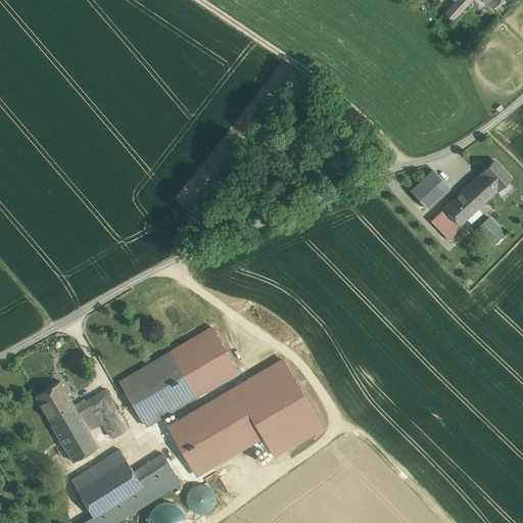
[(456,0),(456,1),(444,13),(453,20),(471,0),(456,0)]
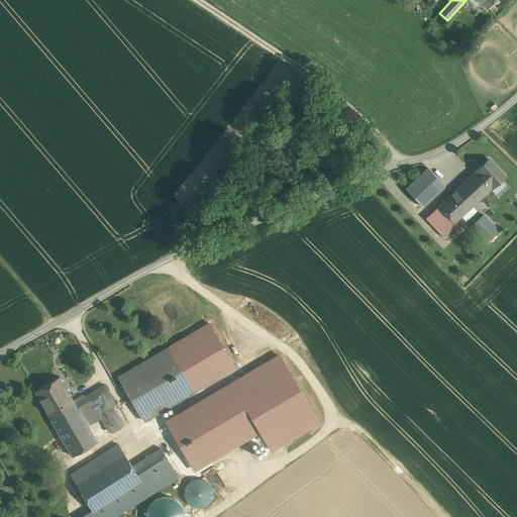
[(494,0),(478,0),(487,8),(494,0)]
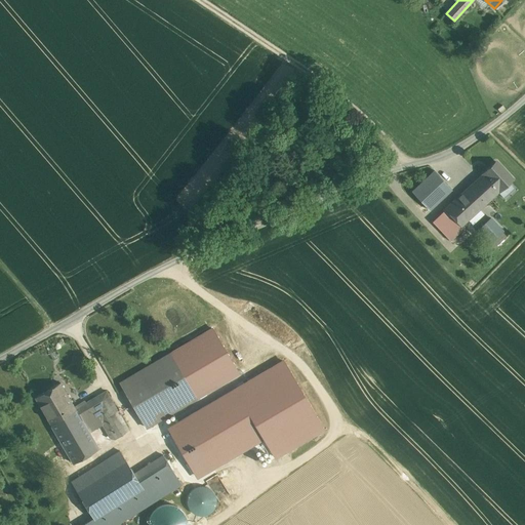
[(289,81),(278,91),(284,96),(294,86),(289,81)]
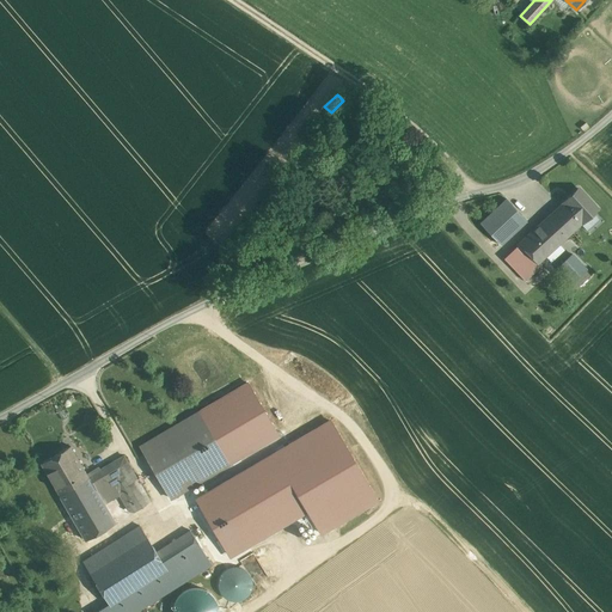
[(597,208),(579,189),(562,203),(563,204),(580,222),(581,224),(585,219),(597,208)]
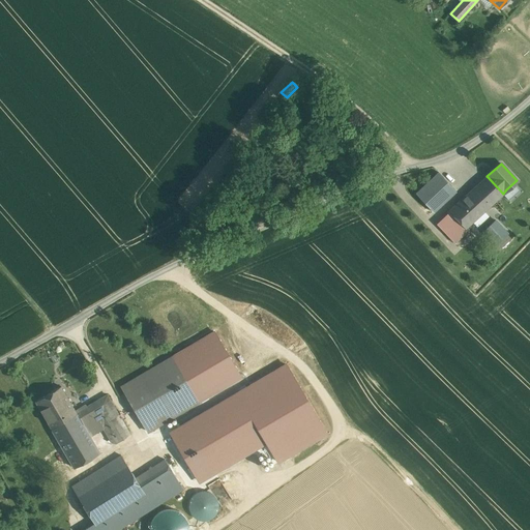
[(438,172),(431,179),(416,194),(434,212),(457,190),(438,172)]
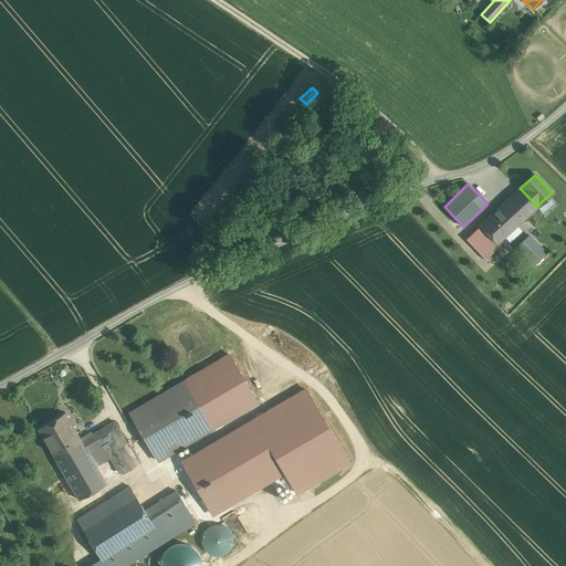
[(521,189),(507,201),(524,218),(536,206),(521,189)]
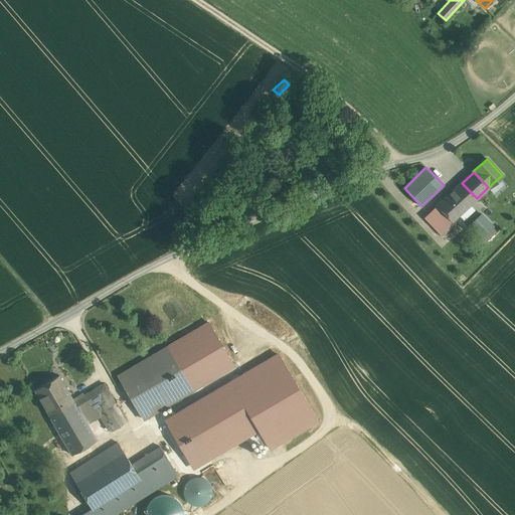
[(502,175),(492,184),(498,190),(507,181),(502,175)]
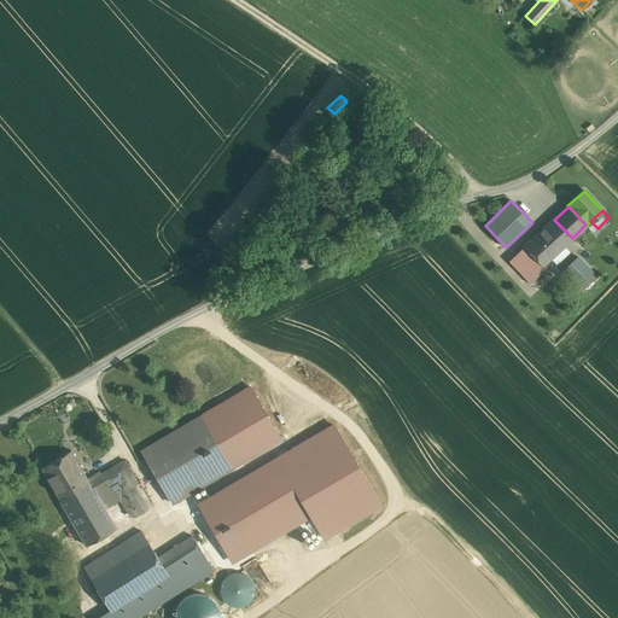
[(554,220),(526,246),(528,249),(529,249),(543,264),(552,257),(564,246),(572,238),(554,220)]
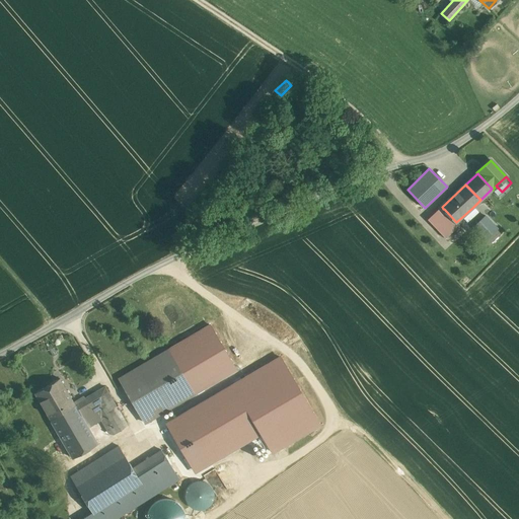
[(473,207),(463,216),(468,221),(477,211),(473,207)]
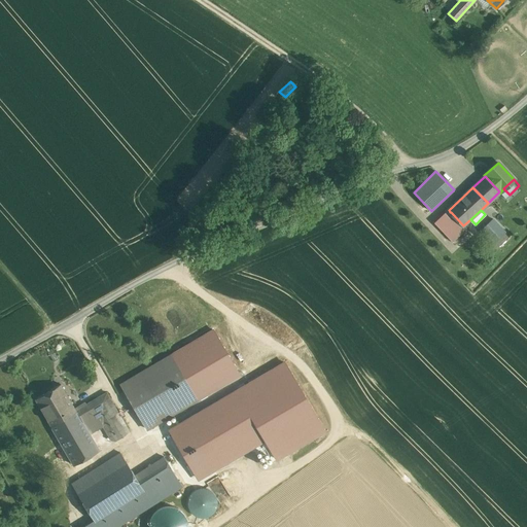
[(450,212),(437,223),(445,231),(450,226),(457,234),(464,226),(463,225),(451,212),(450,212)]
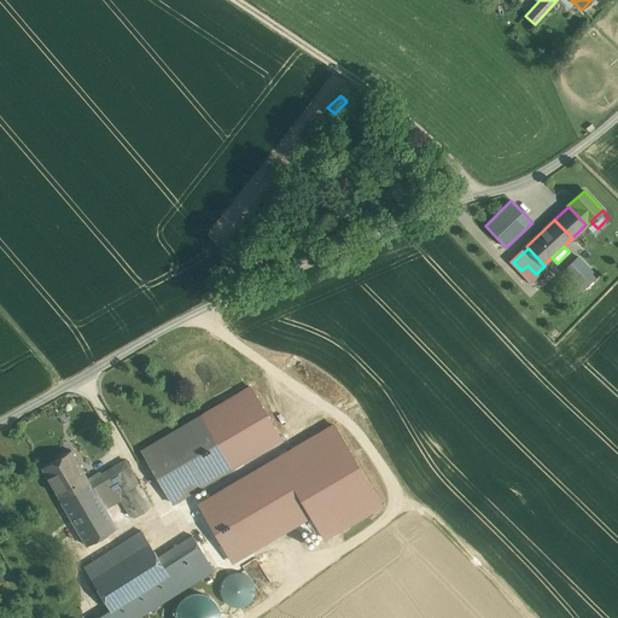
[(572,263),(586,278),(592,272),(578,257),(572,263)]
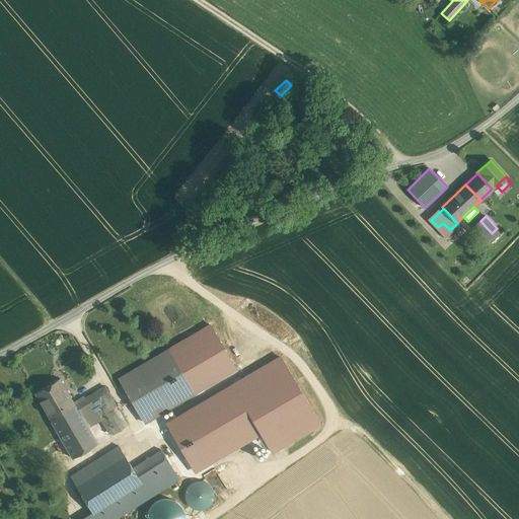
[(492,233),(480,221),(474,227),(486,238),(492,233)]
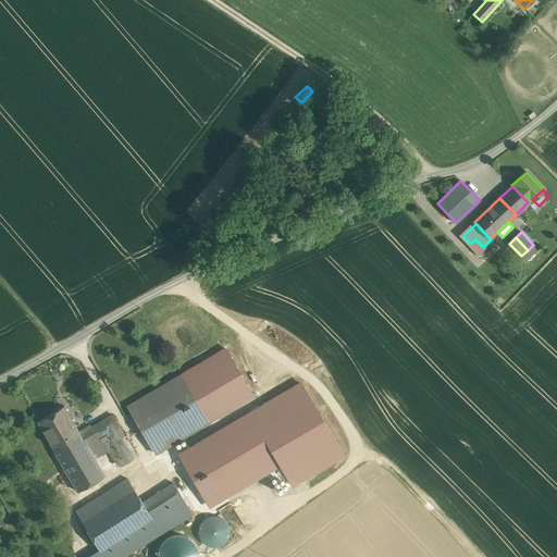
[(483,247),(475,239),(470,244),(479,252),(483,247)]
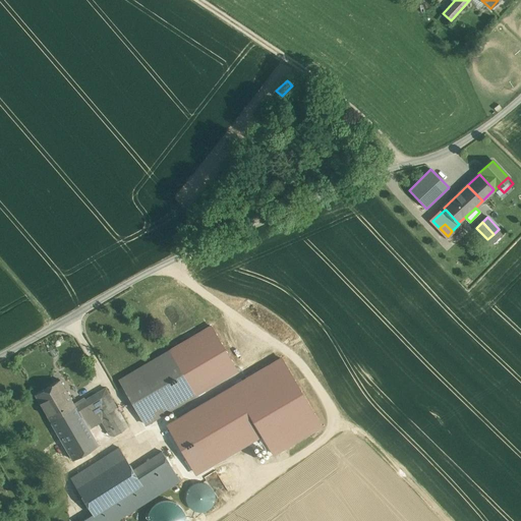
[(170,350),(119,380),(146,424),(196,394),(170,350)]
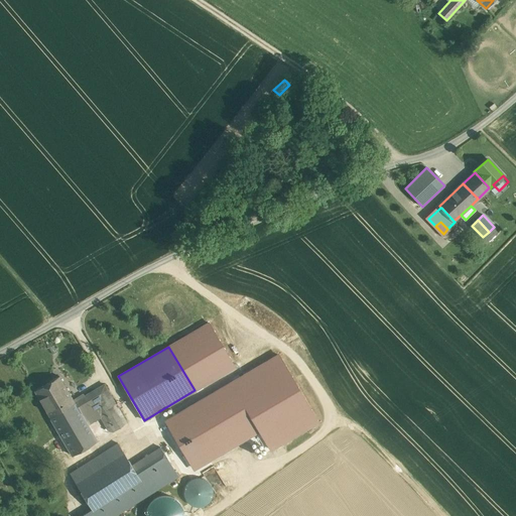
[(312,425),(278,356),(159,413),(186,468),(257,433),(264,448),(312,425)]
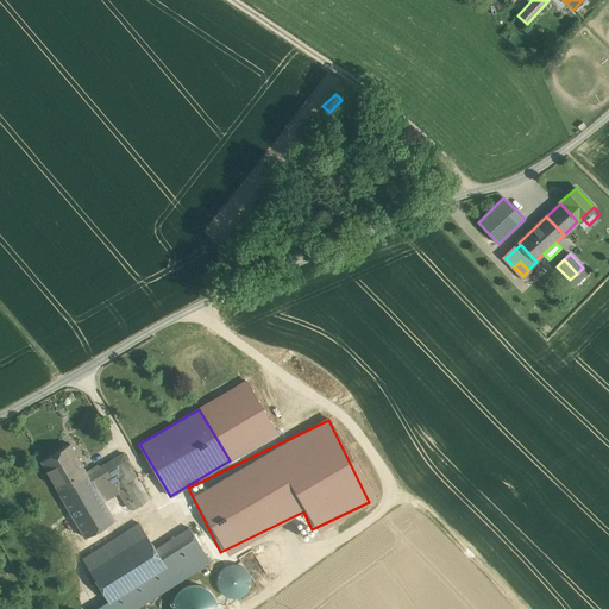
[(88,475),(70,444),(41,462),(86,537),(114,520),(104,501),(94,485),(88,475)]
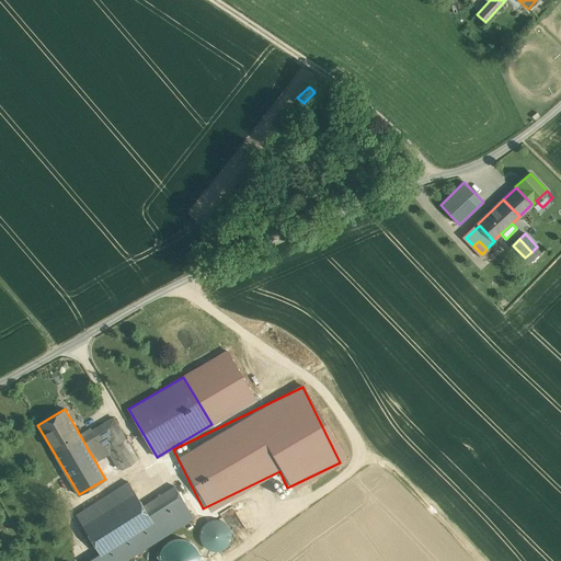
[(113,418),(102,424),(109,436),(119,430),(113,418)]
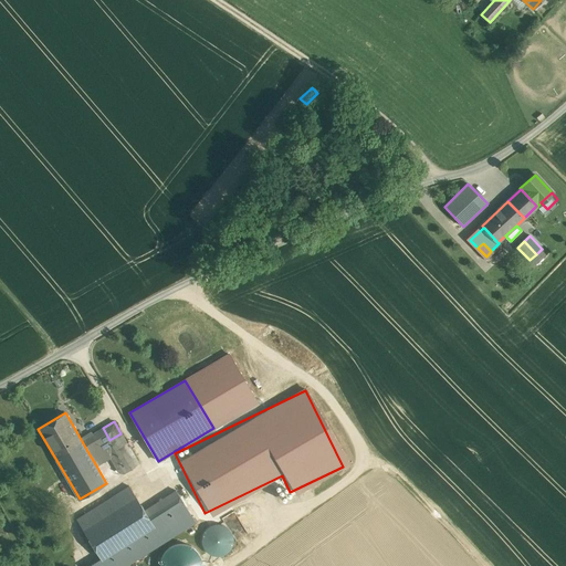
[(103,428),(82,441),(87,451),(105,440),(106,441),(109,440),(103,428)]
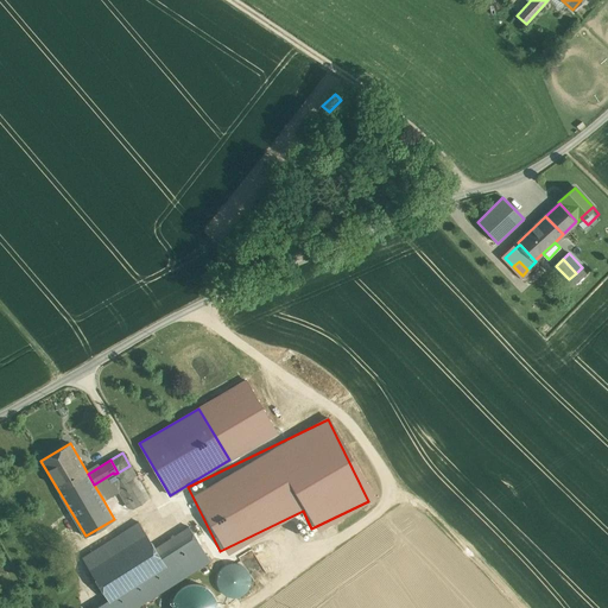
[(118,473),(114,474),(132,505),(133,508),(150,499),(130,466),(118,473)]
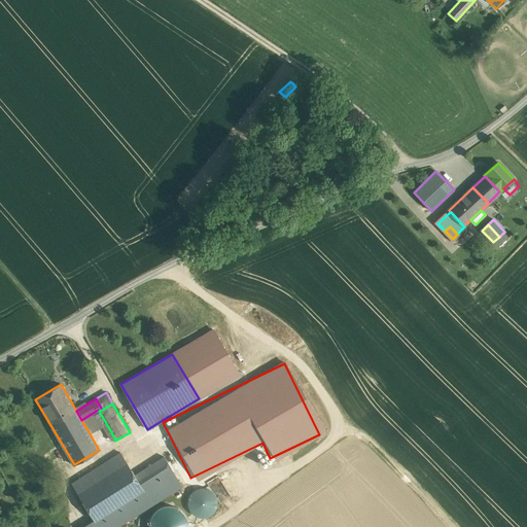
[(98,410),(81,420),(90,433),(103,425),(111,440),(114,437),(99,411),(98,410)]
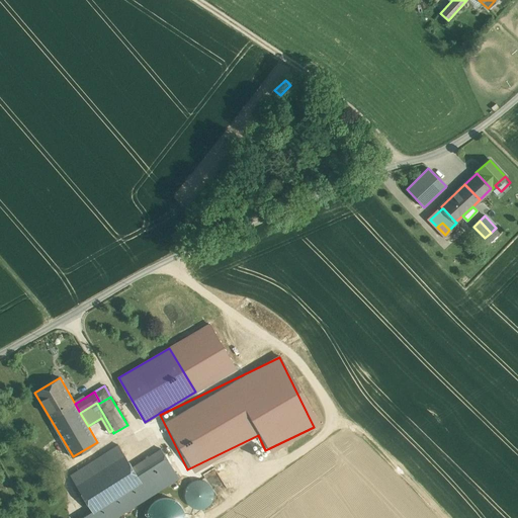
[(118,445),(71,476),(93,511),(94,512),(142,482),(134,468),(118,445)]
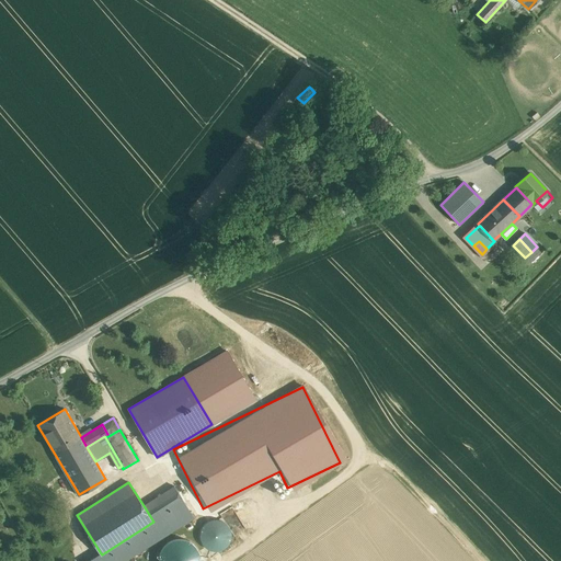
[(175,488),(145,507),(153,522),(185,502),(175,488)]
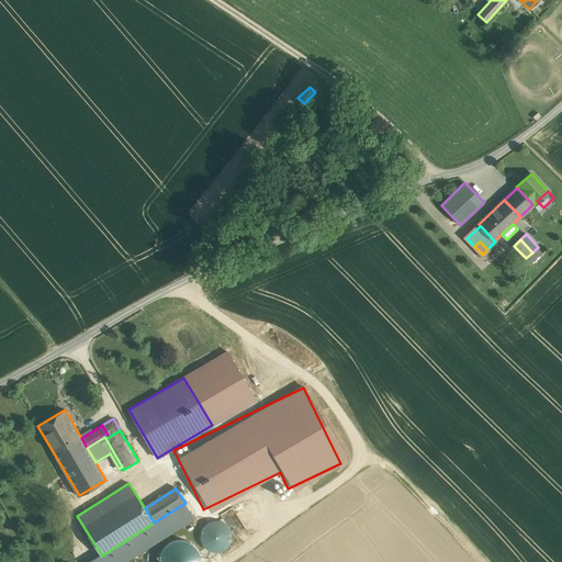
[(186,503),(154,523),(164,538),(195,518),(186,503)]
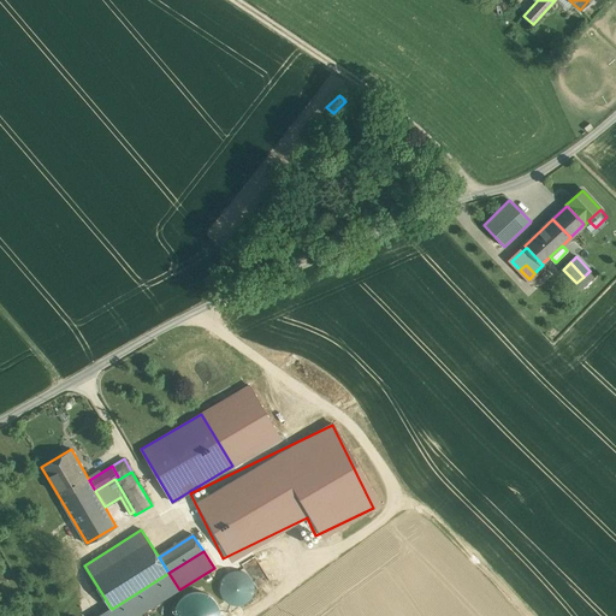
[(254,594),(255,587),(254,581),(250,575),(244,572),(238,570),(231,572),(225,575),(221,581),(220,588),(221,594),(226,600),(231,604),(238,605),(246,604),(250,600),(254,594)]
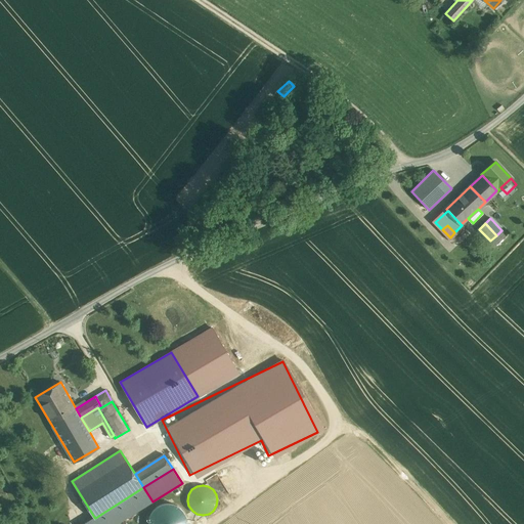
[(143,487),(95,518),(98,523),(118,523),(153,501),(143,487)]
